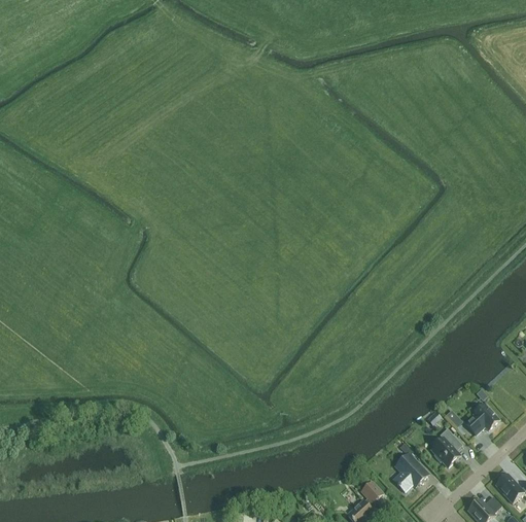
[(475,413),(465,421),(476,432),(484,424),(488,427),(498,418),(493,412),(494,411),(488,405),(487,406),(484,403),(474,412),(475,413)]
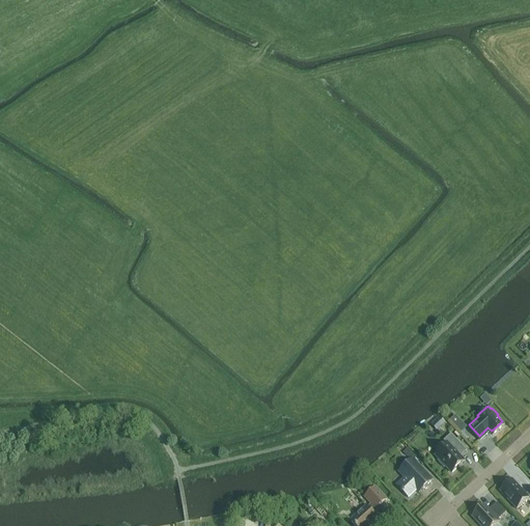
[(439,412),(429,420),(431,422),(438,416),(442,420),(444,418),(439,412)]
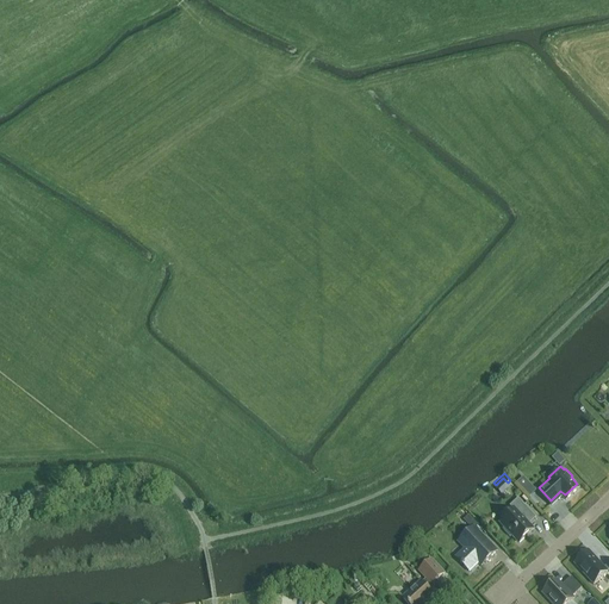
[(528,478),(522,484),(528,491),(534,485),(528,478)]
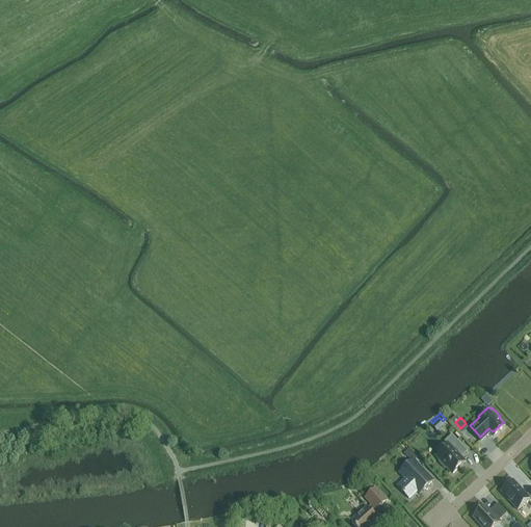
[(445,463),(452,469),(463,457),(459,453),(467,447),(451,430),(444,437),(447,441),(435,452),(440,455),(437,457),(444,464),(445,463)]
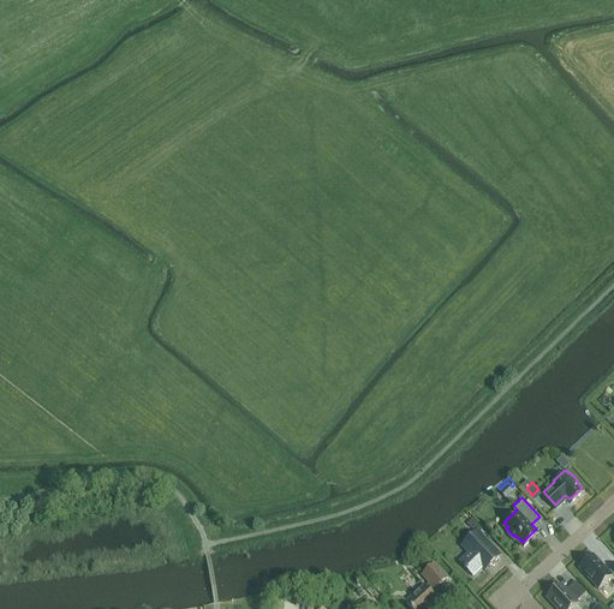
[(471,515),(465,520),(470,526),(474,524),(476,527),(481,531),(484,527),(477,519),(476,520),(471,515)]
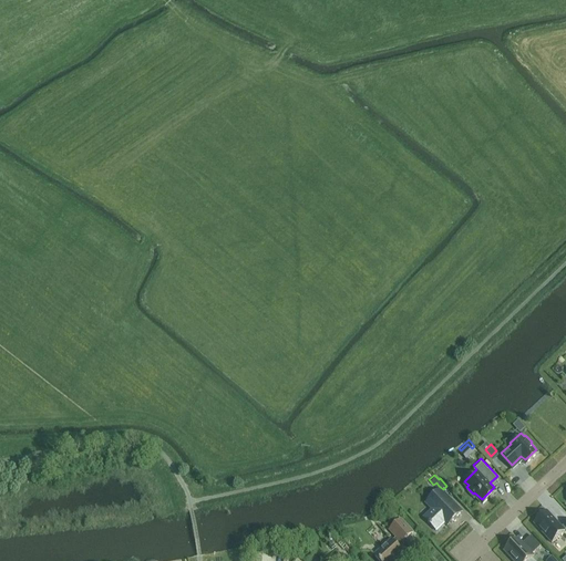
[(423,513),(434,526),(443,518),(446,521),(460,508),(443,489),(439,486),(425,498),(432,506),(423,513)]
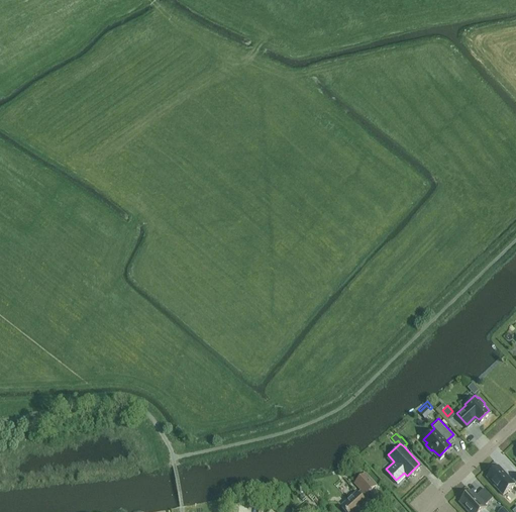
[(498,463),(486,473),(502,491),(515,479),(515,478),(515,472),(511,477),(498,463)]
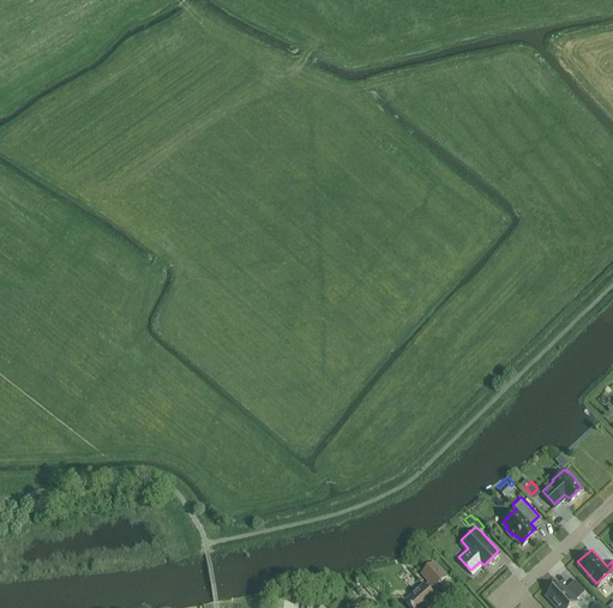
[(433,558),(427,564),(421,570),(428,577),(424,582),(422,581),(404,597),(414,607),(420,607),(428,601),(430,602),(437,596),(428,587),(433,583),(433,584),(439,578),(446,572),(433,558)]
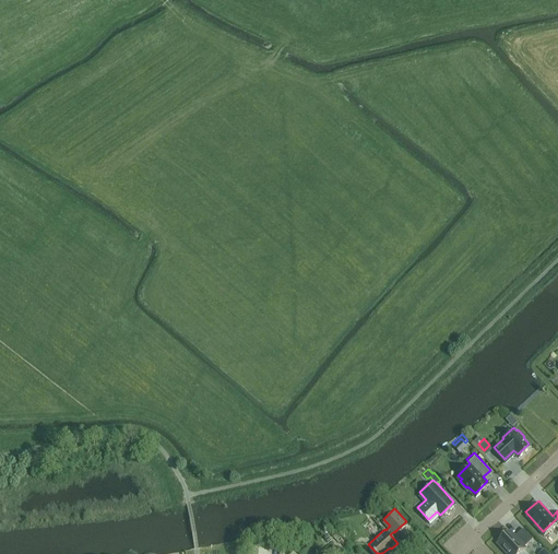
[(513,533),(508,528),(496,539),(510,553),(514,553),(524,545),(523,543),(532,534),(522,525),(513,533)]
